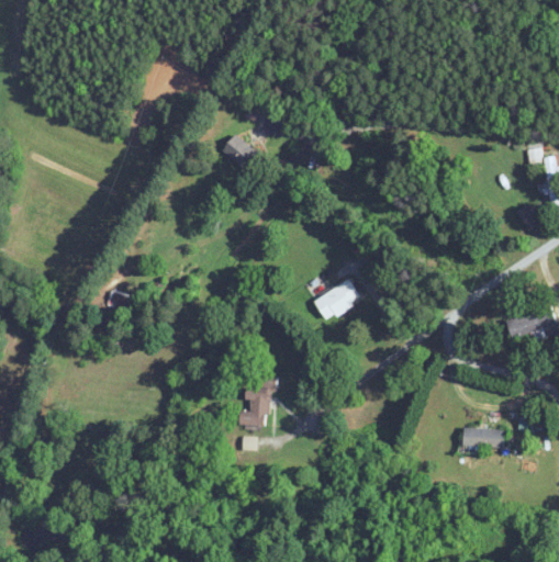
[(221,150),(247,171),(260,156),(234,135),(221,150)]
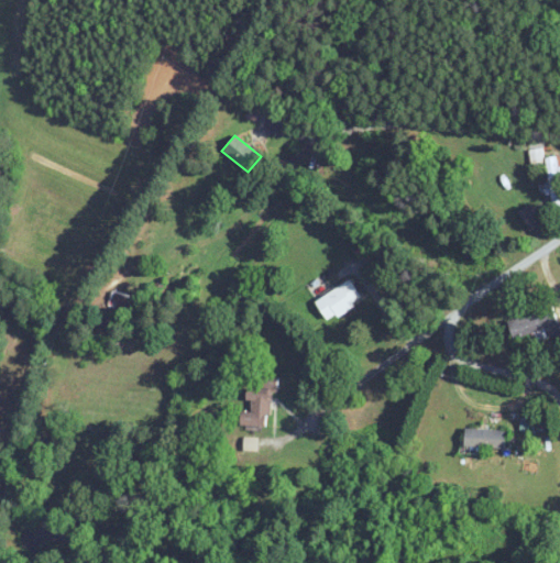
[(539,163),(538,150),(528,151),(529,163),(539,163)]
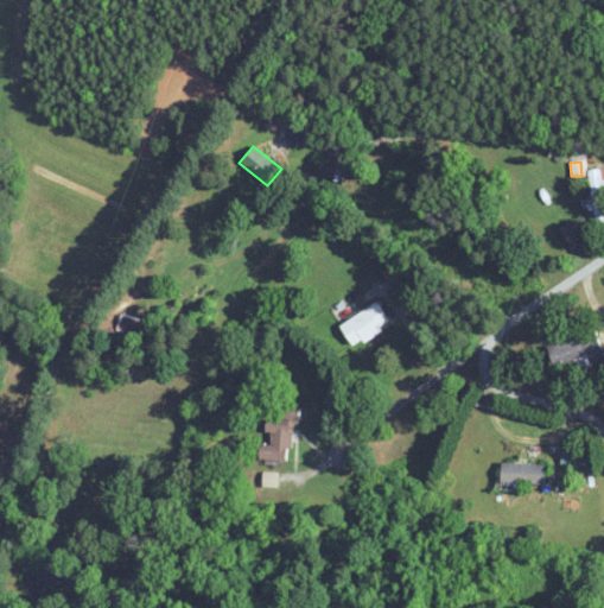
[(338,325),(353,347),(388,322),(374,302),(338,325)]
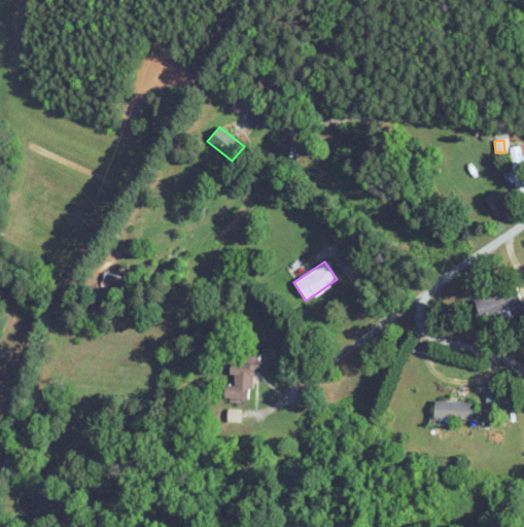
[(474,299),(478,315),(519,305),(515,288),(474,299)]
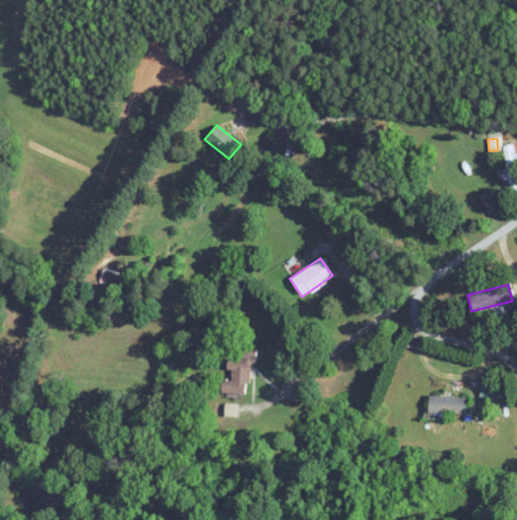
[(219,393),(248,395),(251,348),(240,347),(240,361),(225,360),(224,371),(230,371),(229,381),(220,381),(219,393)]
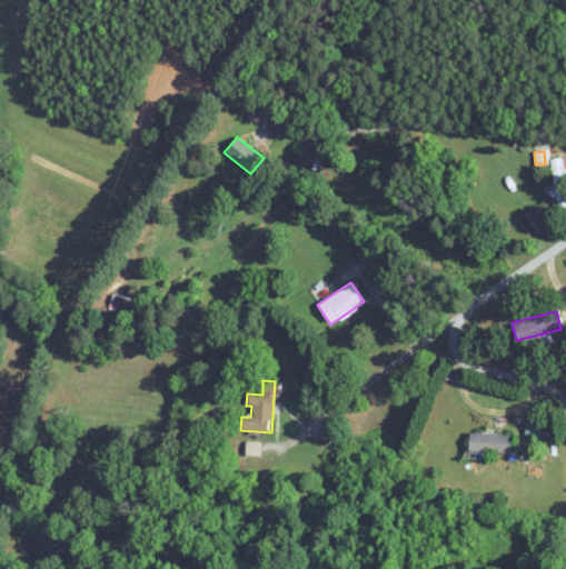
[(467,452),(507,452),(507,435),(467,435),(467,452)]
